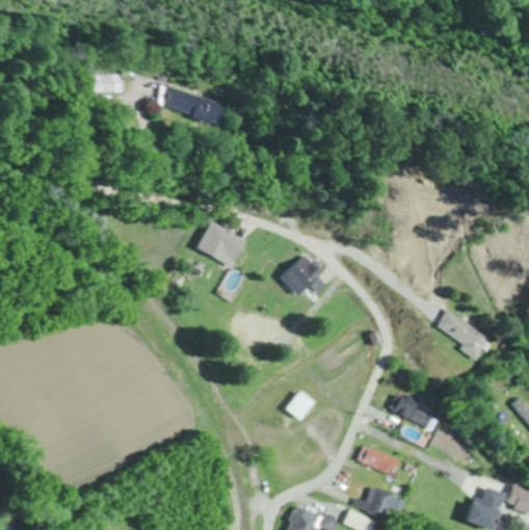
[(91,91),(123,91),(123,73),(91,73),(91,91)]
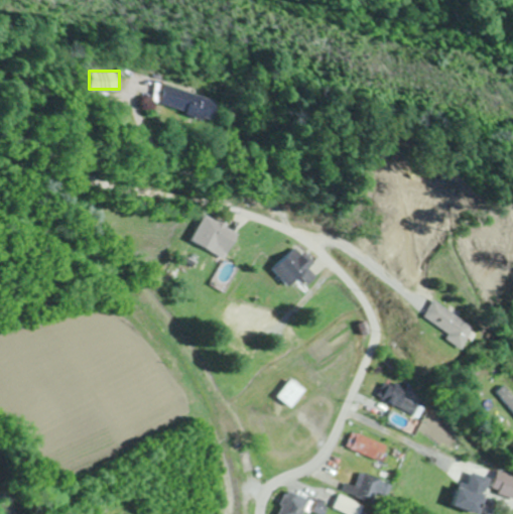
[(211,119),(216,98),(156,83),(151,104),(211,119)]
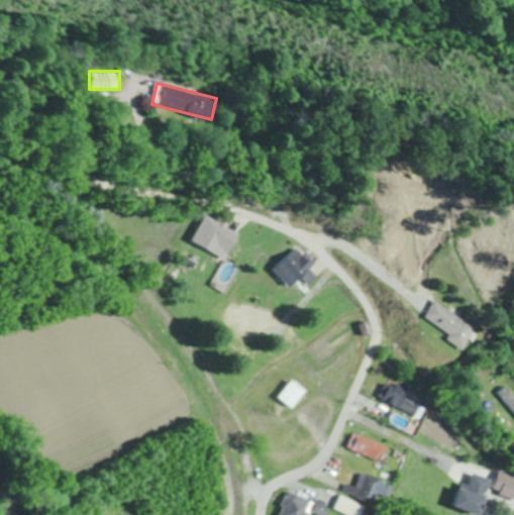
[(224,258),(237,230),(204,214),(191,241),(224,258)]
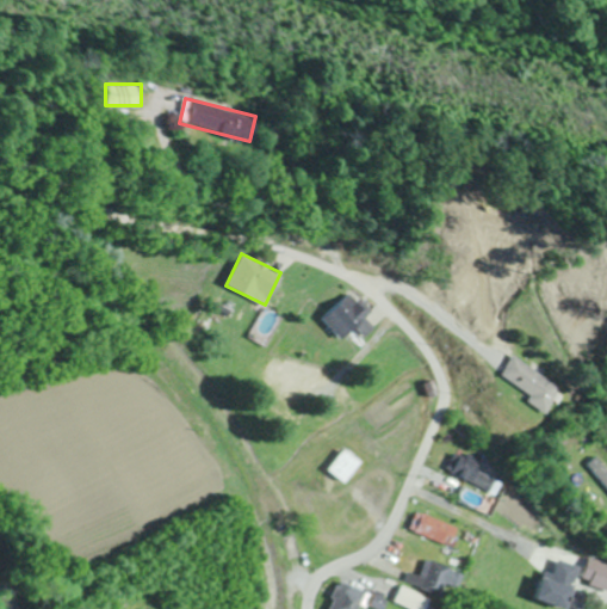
[(322,318),(342,338),(370,311),(350,290),(322,318)]
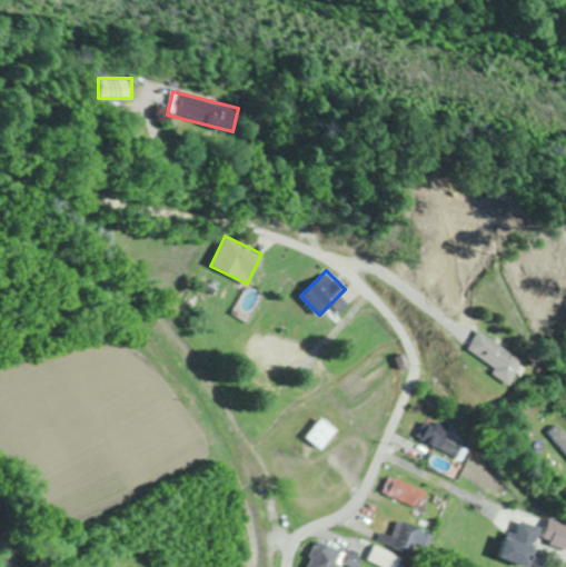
[(462,349),(506,380),(520,361),(476,329),(462,349)]
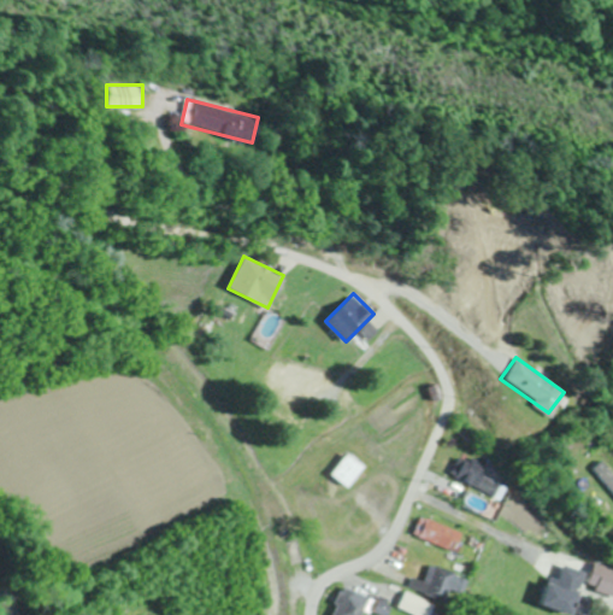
[(346,486),(363,466),(347,452),(331,473),(346,486)]
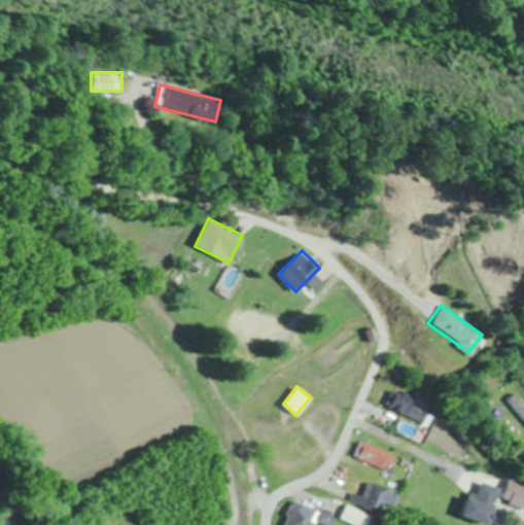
[(425,413),(411,404),(415,396),(399,387),(388,404),(419,423),(425,413)]
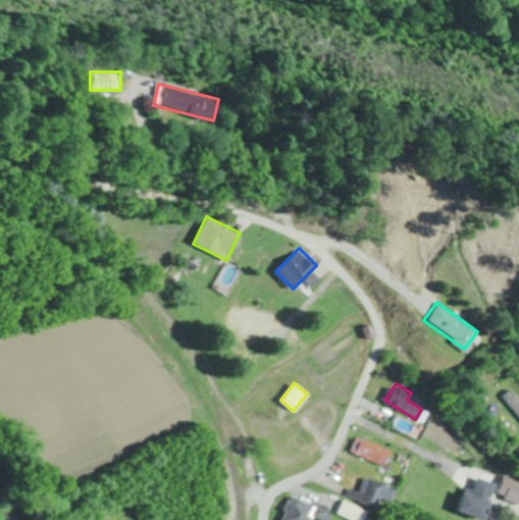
[(481,408),(502,428),(518,410),(518,399),(505,384),(481,408)]
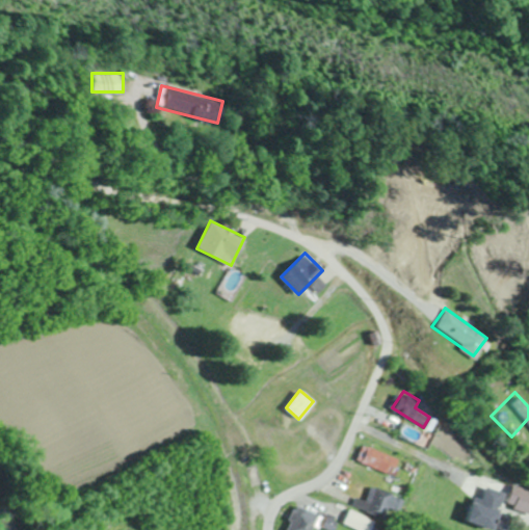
[(392,477),(400,461),(365,443),(356,457),(392,477)]
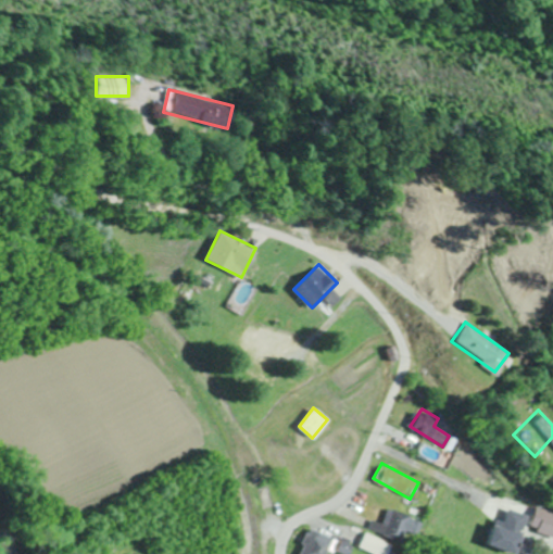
[(514,553),(531,508),(508,501),(500,525),(492,523),(485,543),(514,553)]
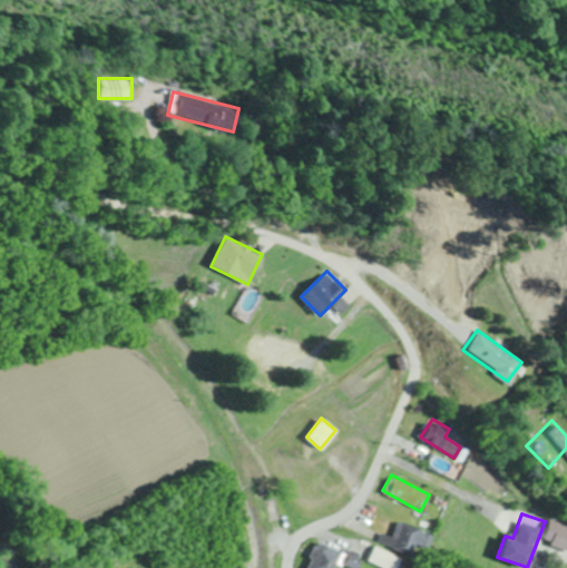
[(421,530),(397,520),(390,536),(380,531),(377,539),(410,555),(421,530)]
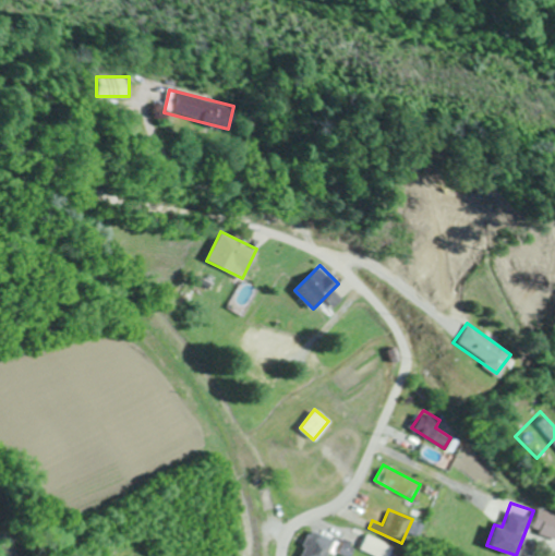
[(324,555),(334,540),(312,529),(297,555),(298,555),(324,555)]
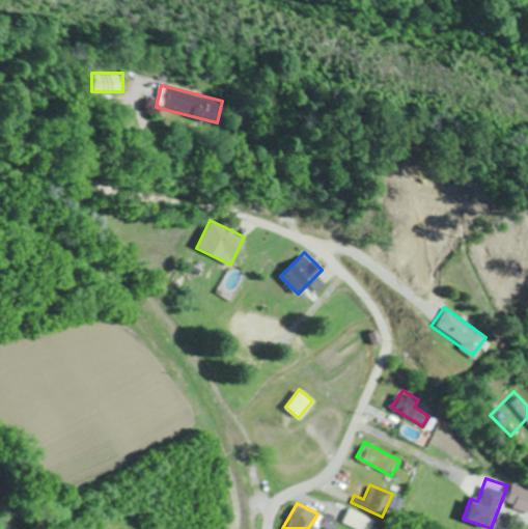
[(359,528),(367,528),(372,519),(348,507),(341,520),(359,528)]
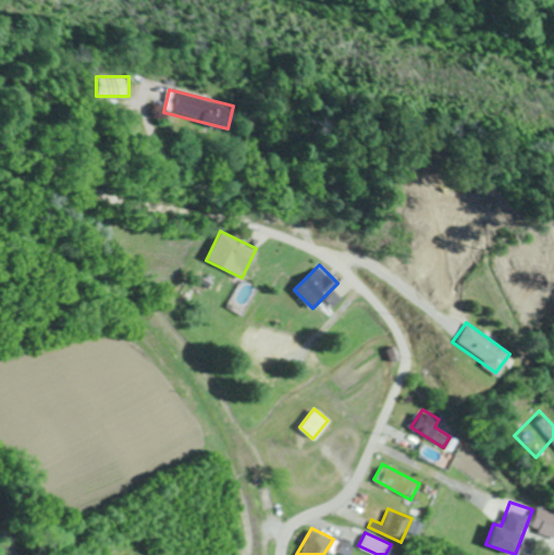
[(344,554),(352,544),(341,537),(333,549),(344,554)]
